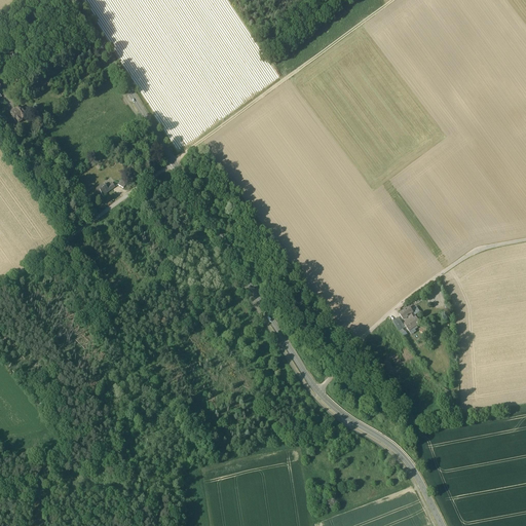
[(16,54),(13,57),(12,54),(10,55),(10,58),(13,65),(20,63),(16,54)]
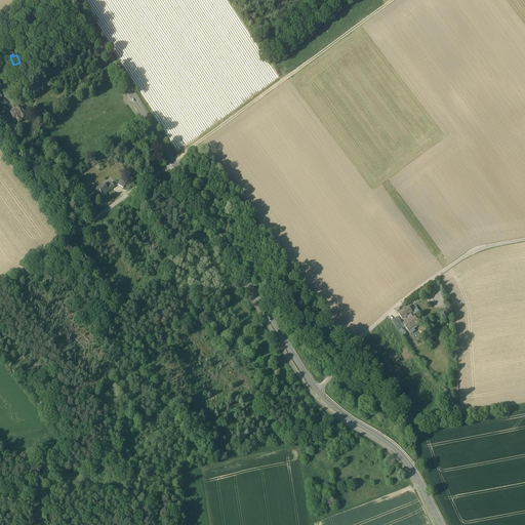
[(18,109),(15,111),(17,115),(22,120),(26,118),(19,108),(18,109)]
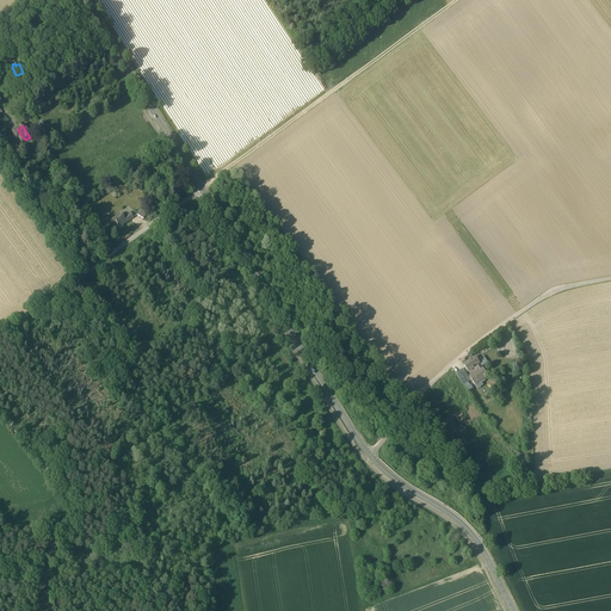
[(17,128),(11,131),(14,137),(17,136),(20,134),(18,129),(17,128)]
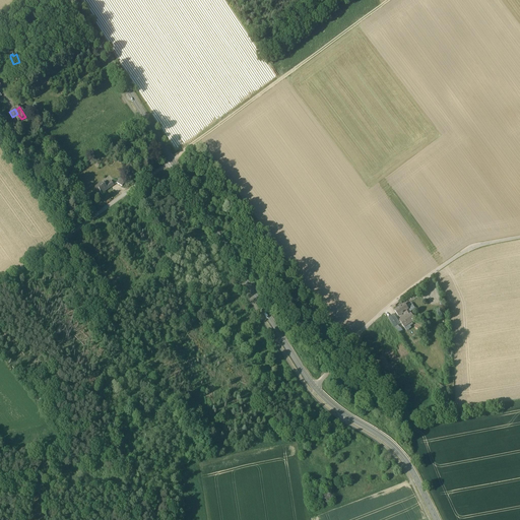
[(125,181),(120,178),(116,183),(122,187),(125,181)]
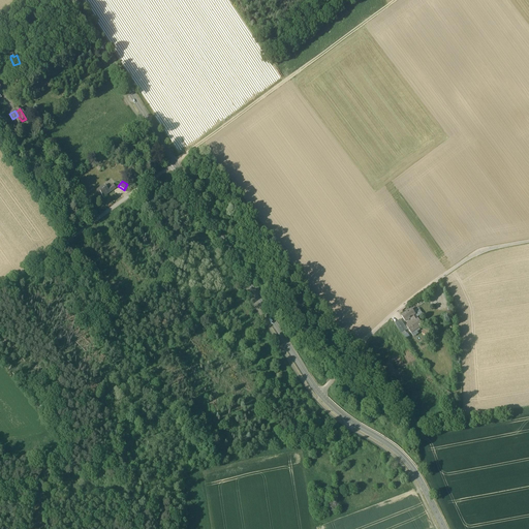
[(113,184),(105,188),(109,193),(115,189),(113,184)]
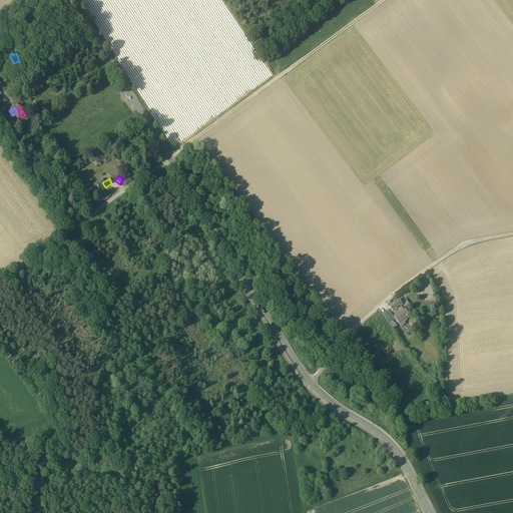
[(101,180),(94,184),(95,186),(99,191),(105,187),(102,182),(101,180)]
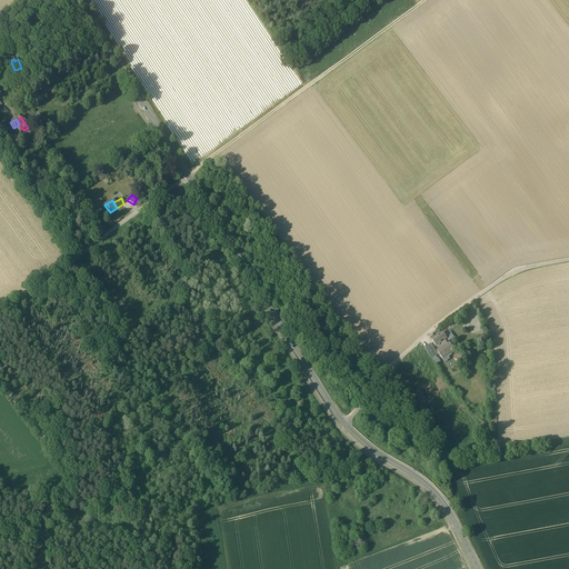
[(429,335),(430,337),(440,329),(439,327),(429,335)]
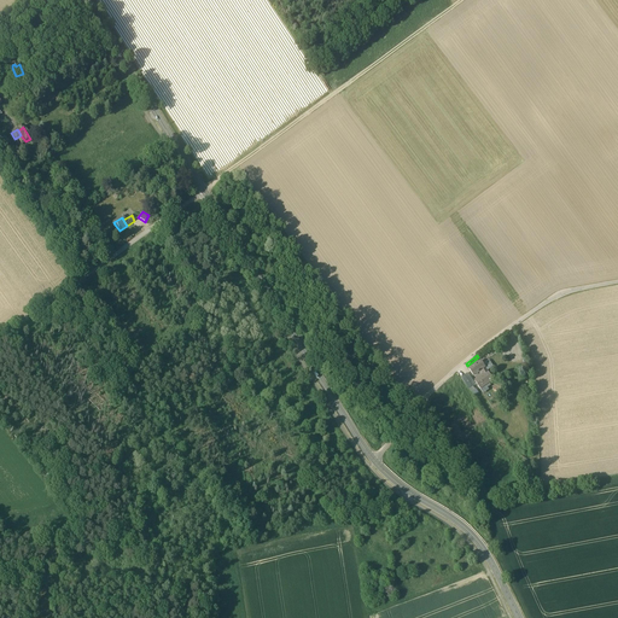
[(482,360),(468,368),(473,374),(477,373),(482,369),(487,375),(477,382),(482,388),(495,378),(490,372),(485,365),(482,360)]
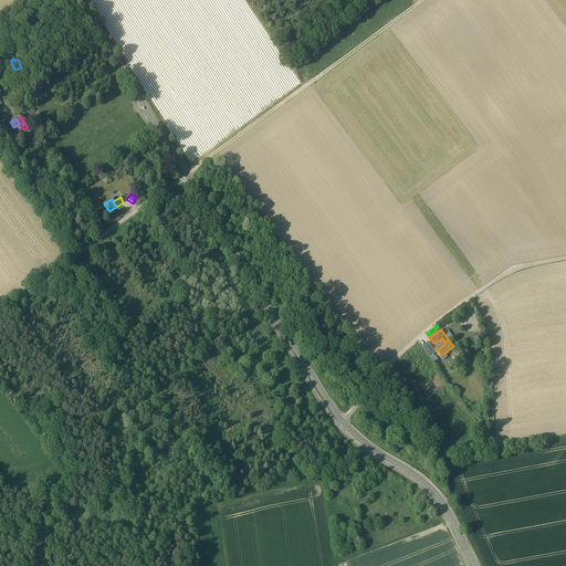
[(449,331),(444,334),(449,341),(453,337),(449,331)]
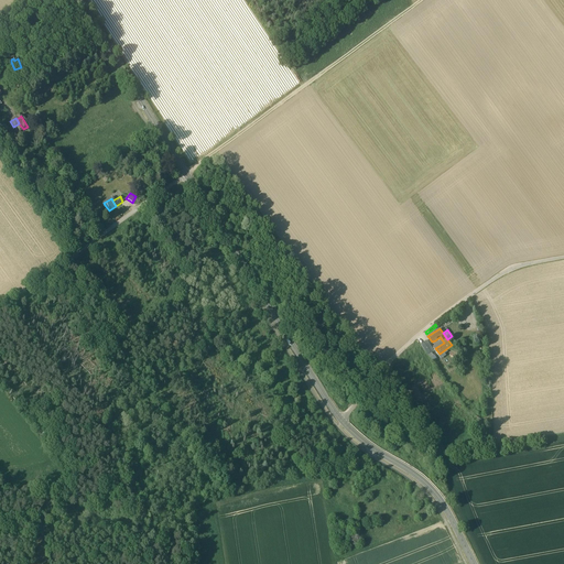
[(427,343),(421,347),(429,358),(435,353),(427,343)]
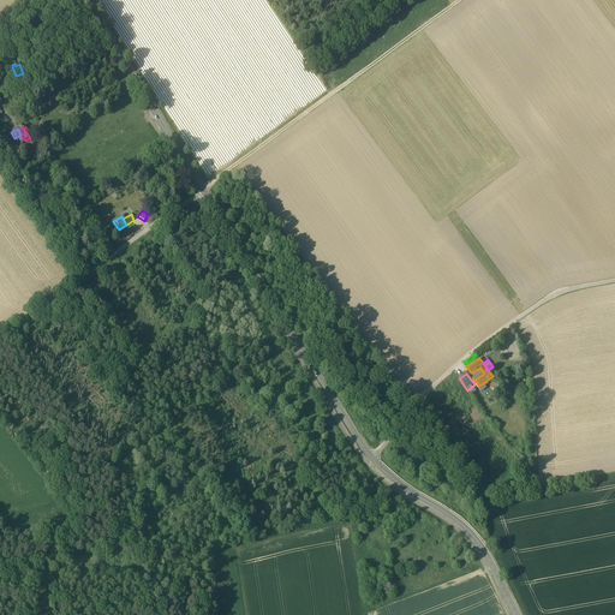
[(495,381),(493,376),(479,386),(478,387),(482,393),(489,388),(487,386),(495,381)]
